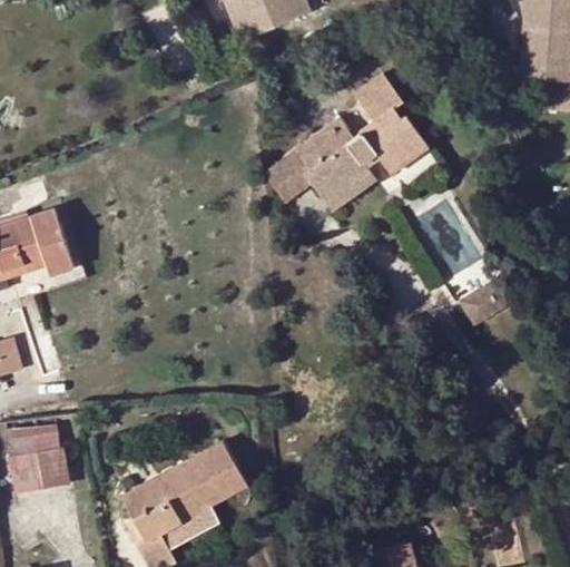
[(245,0),(215,0),(233,45),(258,35),(245,0)]
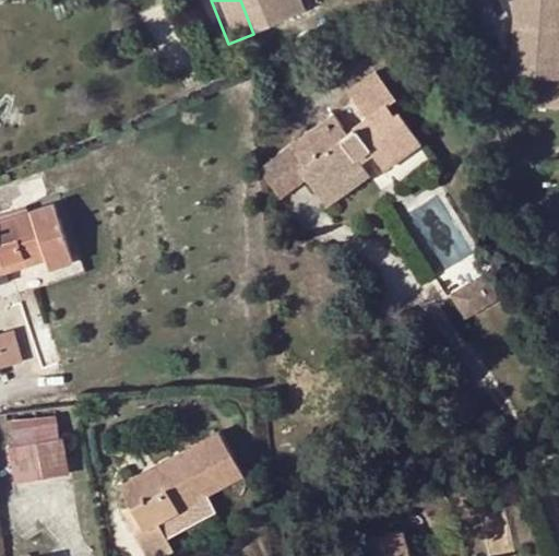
[(292,0),(240,0),(253,34),(298,16),(292,0)]
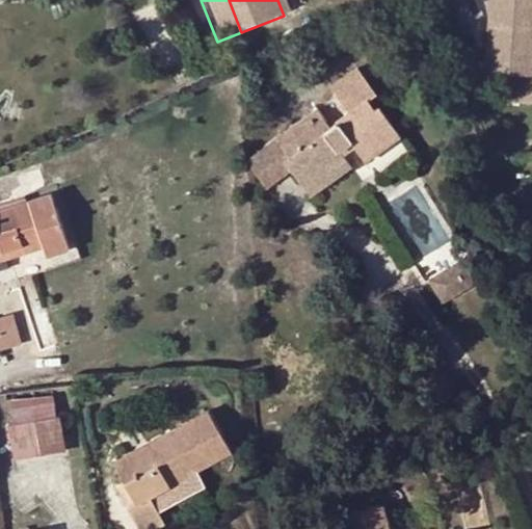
[(531,0),(488,0),(487,62),(506,63),(504,105),(531,105),(531,80),(519,80),(519,63),(522,63),(523,37),(516,32),(531,19),(531,0)]
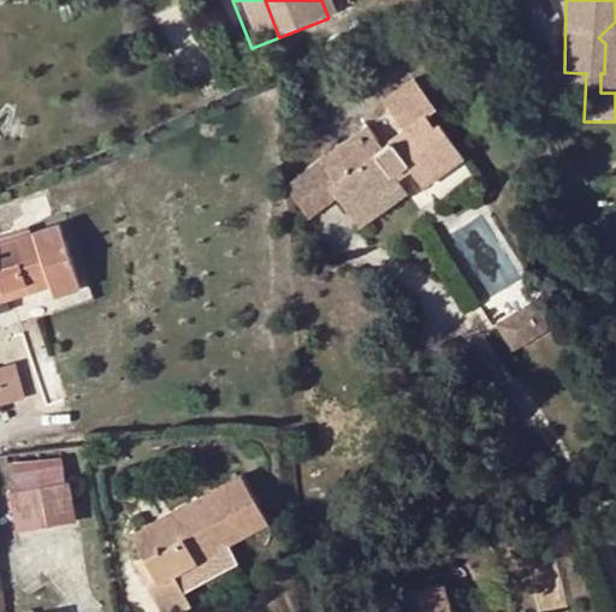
[(314,170),(336,198),(348,217),(369,201),(374,208),(401,188),(396,182),(408,173),(421,189),(465,158),(437,124),(433,128),(427,118),(436,112),(414,83),(383,106),(402,132),(380,148),(367,129),(314,170)]
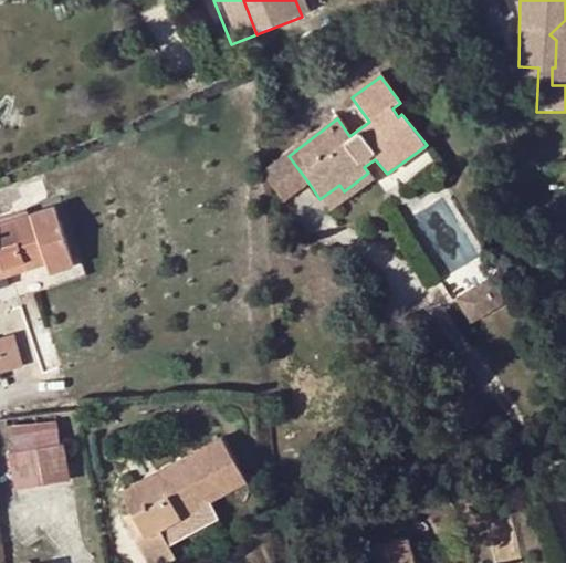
[(289,156),(266,171),(268,180),(283,201),(308,183),(289,156)]
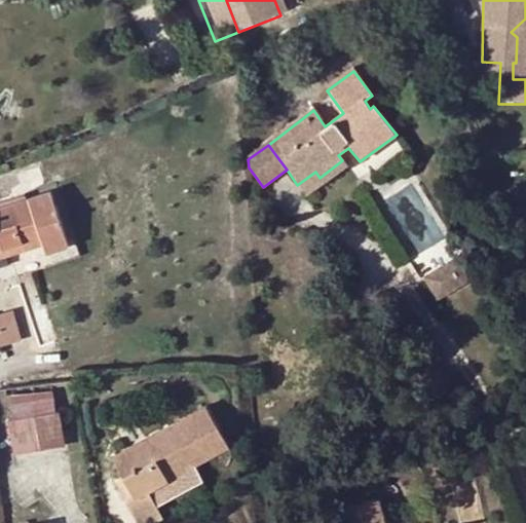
[(347,166),(342,160),(320,178),(315,172),(297,185),(306,197),(347,166)]
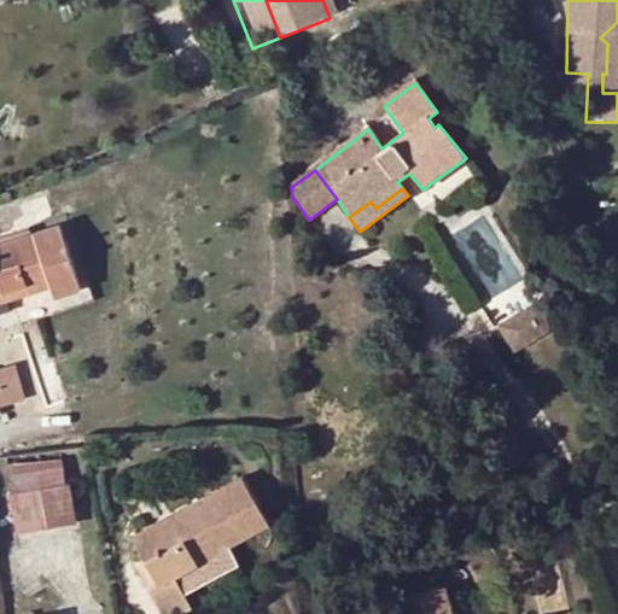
[(0,315),(11,313),(6,300),(50,286),(54,297),(79,290),(57,227),(29,235),(27,229),(0,237),(0,315)]
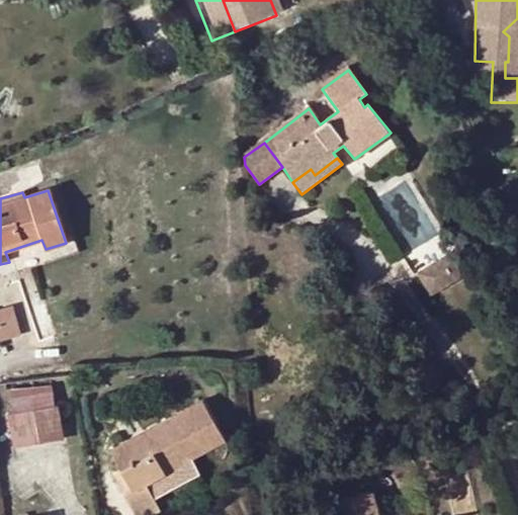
[(450,254),(419,273),(431,293),(462,274),(450,254)]
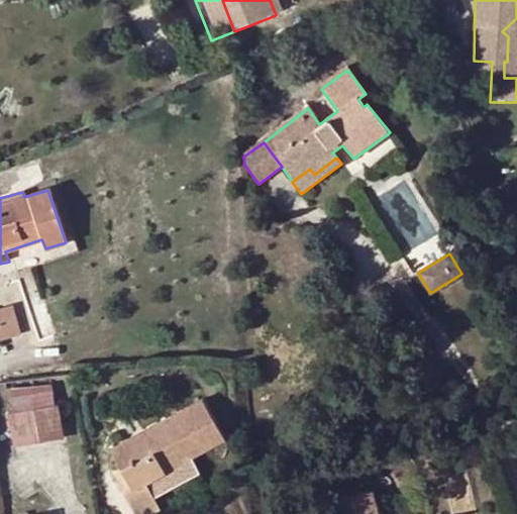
[(0,307),(0,347),(20,342),(9,305),(0,307)]
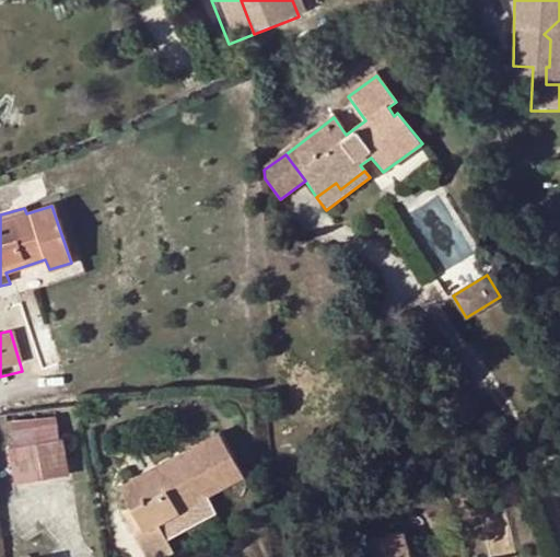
[(69,477),(62,440),(58,440),(55,416),(11,425),(15,449),(8,450),(14,486),(69,477)]
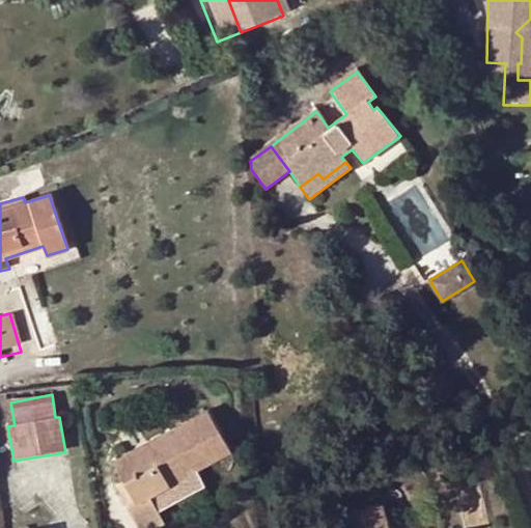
[(113,465),(122,482),(135,503),(127,507),(138,527),(158,527),(165,524),(156,508),(148,496),(196,470),(230,450),(208,412),(113,465)]
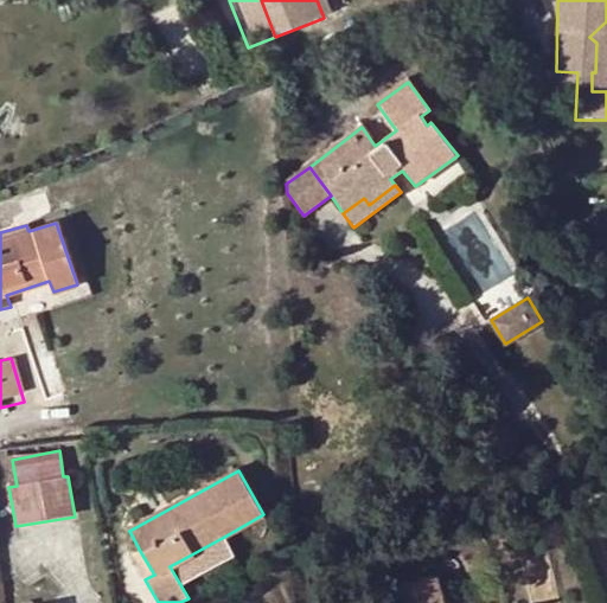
[(85,473),(68,476),(75,517),(94,513),(85,473)]
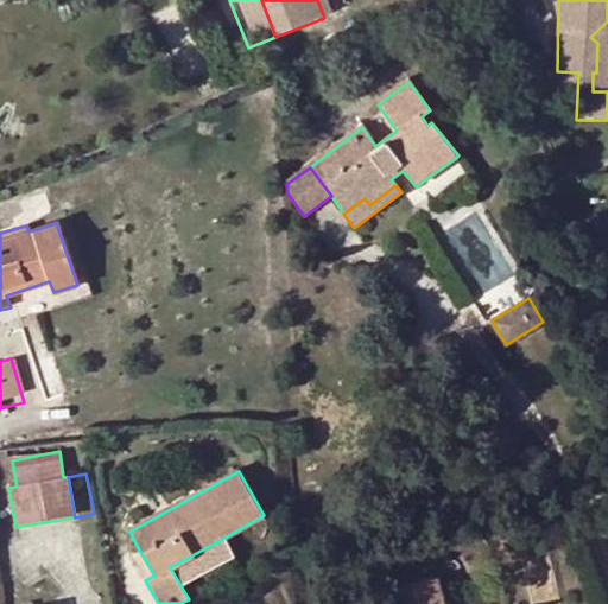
[(233,550),(225,538),(170,567),(178,582),(233,550)]
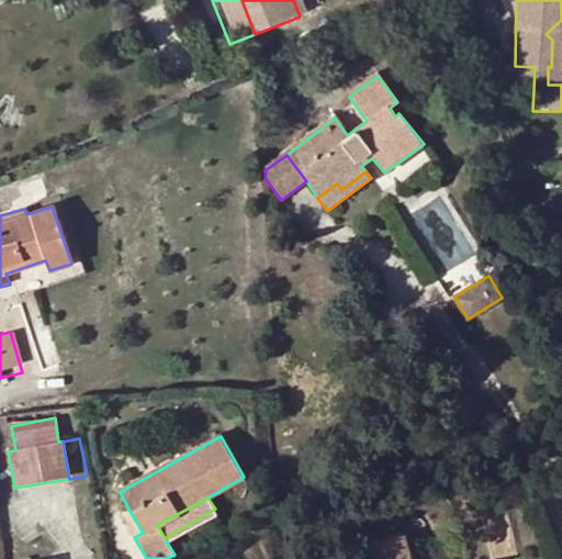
[(143,533),(130,511),(122,515),(134,537),(143,533)]
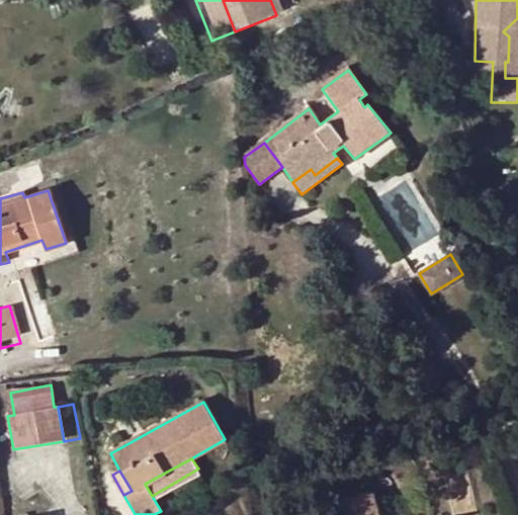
[(380,514),(374,492),(334,503),(336,514),(380,514)]
